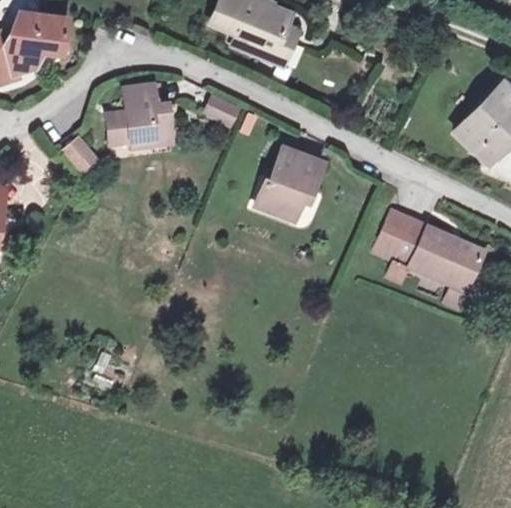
[(219,0),(212,20),(239,31),(235,41),(283,60),(292,38),(281,34),(286,22),(290,10),(265,0),(219,0)]
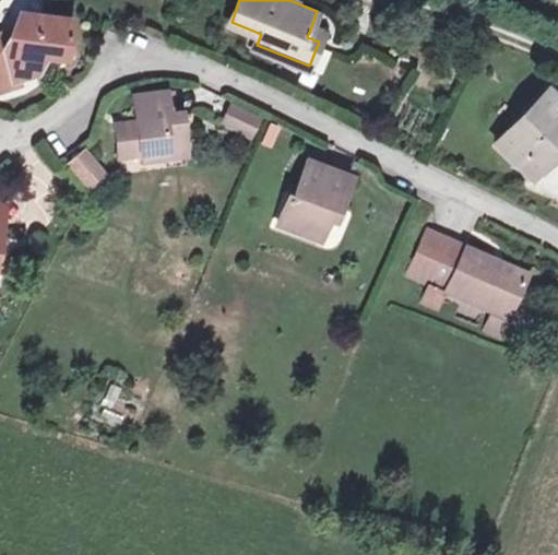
[(0,89),(24,81),(22,75),(38,71),(46,54),(68,56),(72,16),(20,11),(13,27),(0,32),(0,89)]
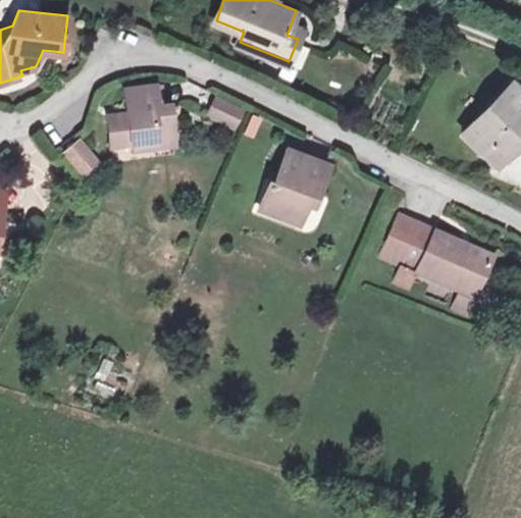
[(292,22),(287,35),(298,39),(303,28),(292,22)]
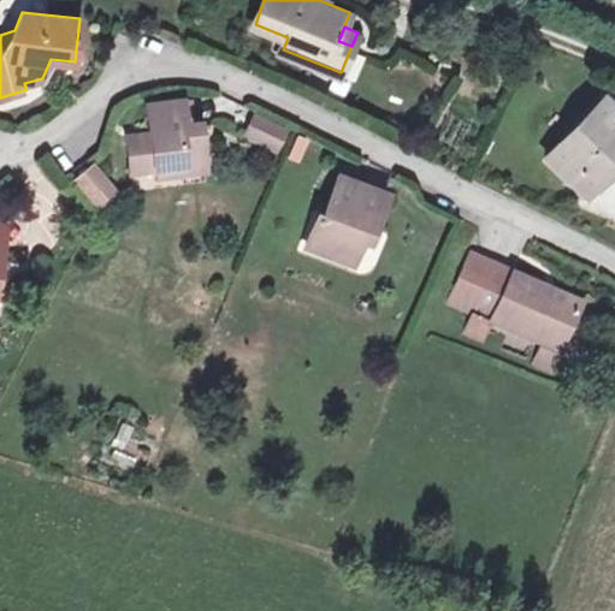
[(586,191),(595,183),(599,187),(614,172),(609,167),(614,161),(614,106),(604,96),(549,155),(586,191)]
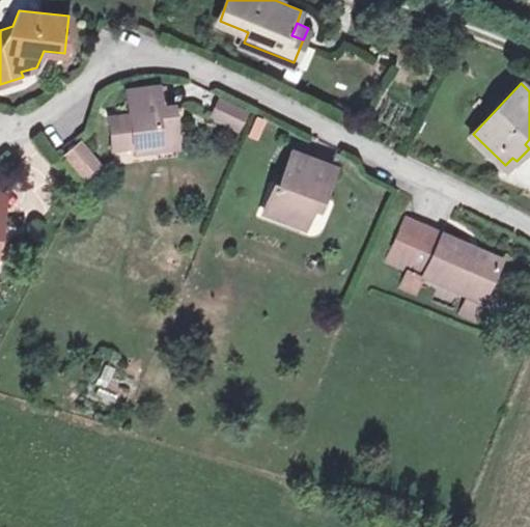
[(158,84),(127,88),(131,117),(112,120),(115,144),(134,142),(135,149),(160,146),(159,134),(179,131),(176,104),(161,106),(158,84)]
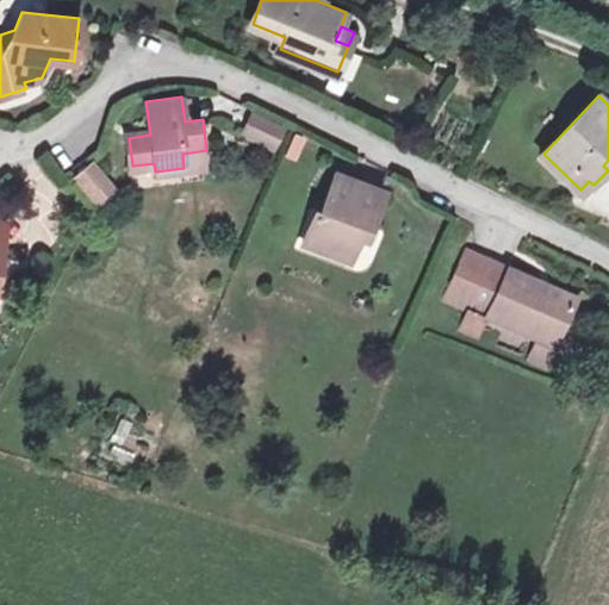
[(254,111),(244,130),(275,144),(284,125),(254,111)]
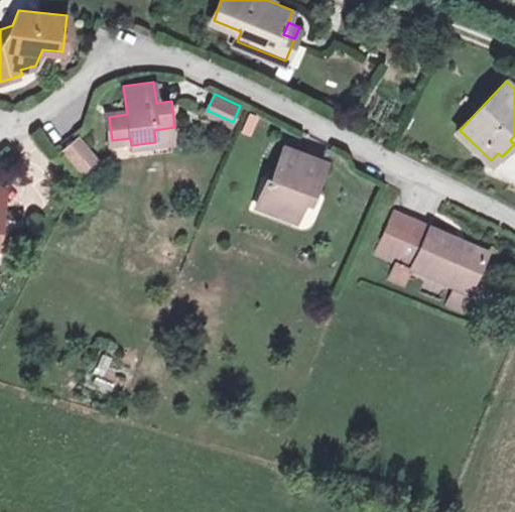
[(256,114),(249,111),(242,127),(249,130),(256,114)]
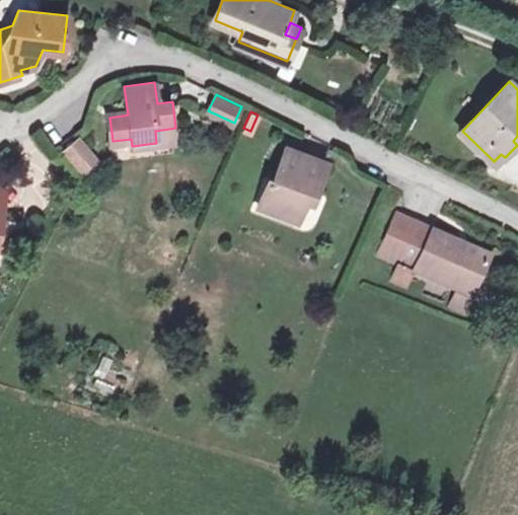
[(175,128),(155,131),(156,143),(177,140),(175,128)]
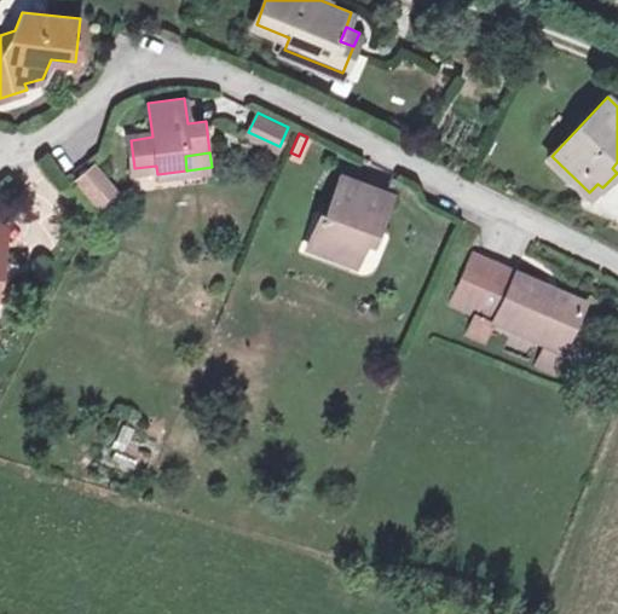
[(617,173),(602,187),(606,192),(617,179),(617,162),(612,168),(617,173)]
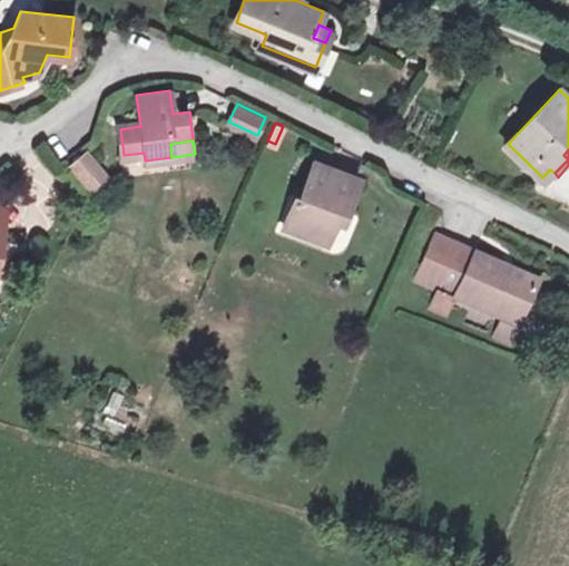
[(88,152),(74,164),(95,192),(109,179),(88,152)]
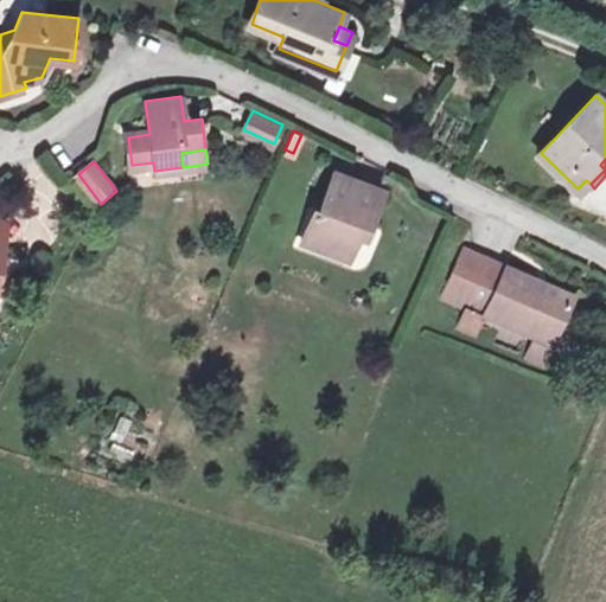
[(304,239),(351,257),(365,218),(371,221),(383,190),(335,172),(319,212),(314,211),(304,239)]
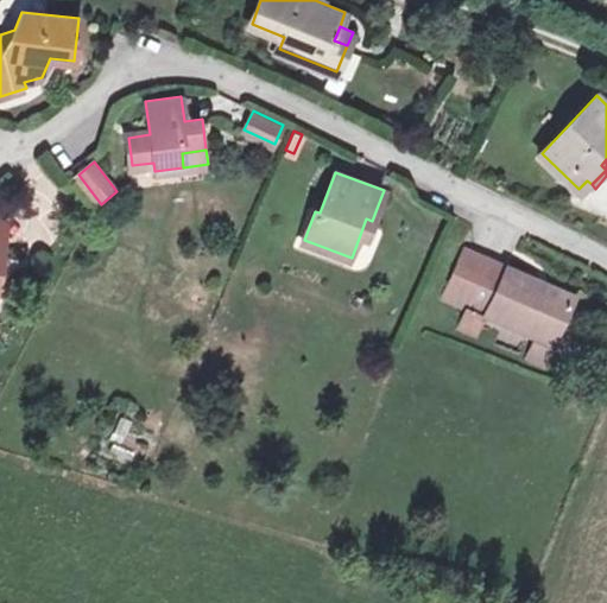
[(469,305),(491,256),(468,247),(447,296),(469,305)]
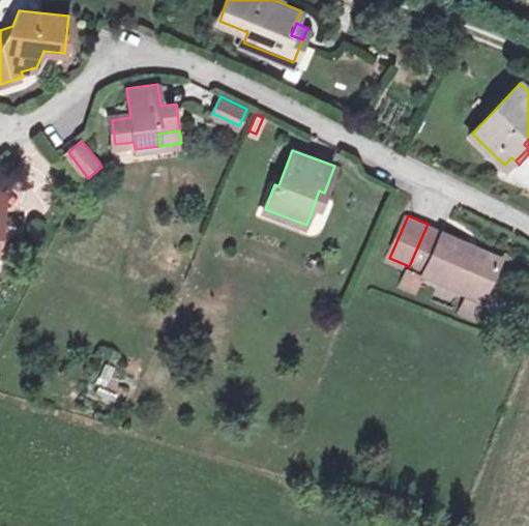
[(409,266),(424,272),(468,292),(483,298),(499,263),(467,249),(470,242),(428,224),(409,266)]
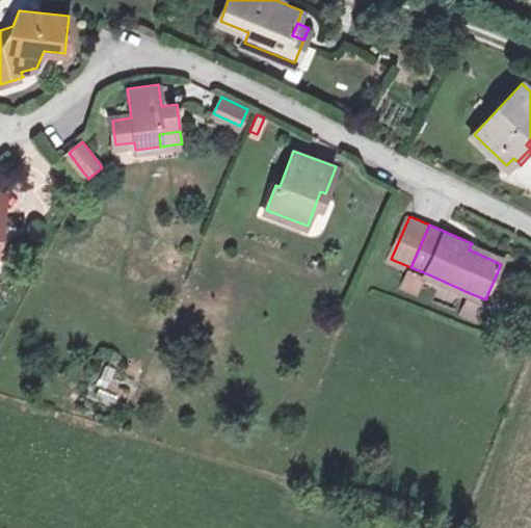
[(472,243),(469,249),(501,264),(503,258),(472,243)]
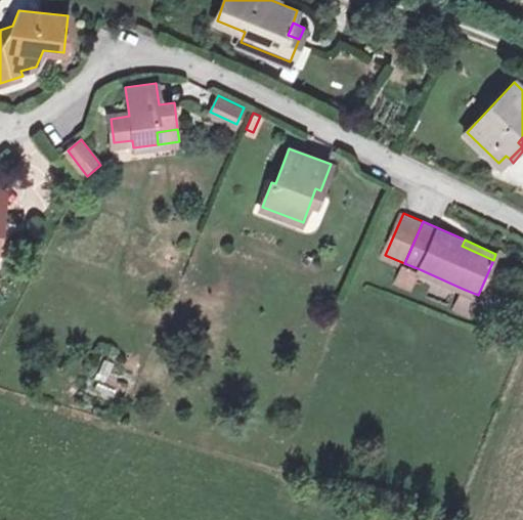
[(420,269),(404,263),(397,279),(412,287),(420,269)]
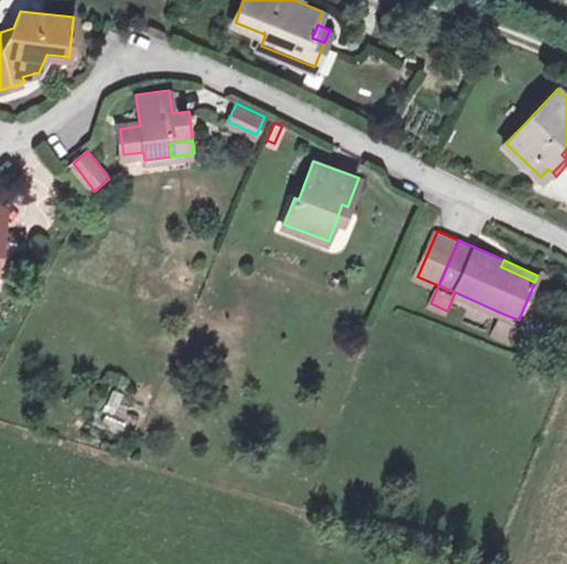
[(518,320),(502,313),(494,331),(509,339),(518,320)]
